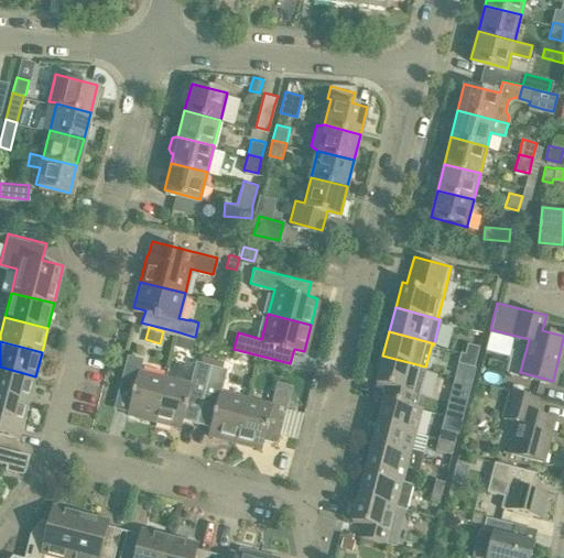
[(479,343),(468,341),(465,351),(477,354),(479,343)]
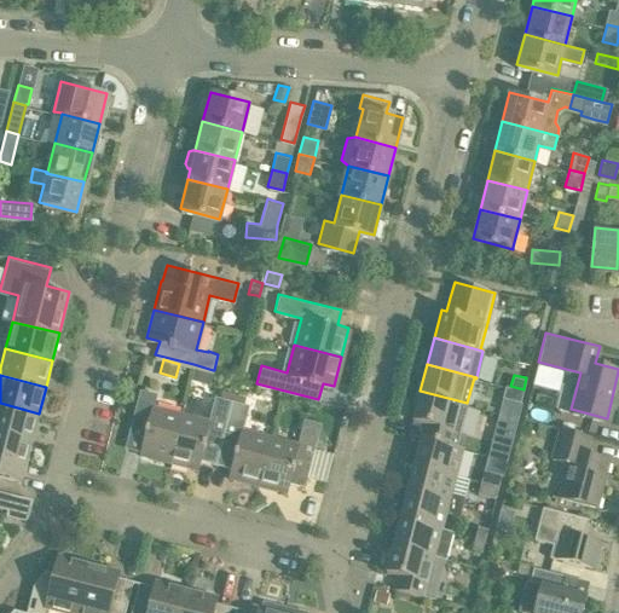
[(505,385),(503,397),(520,400),(524,389),(510,386),(505,385)]
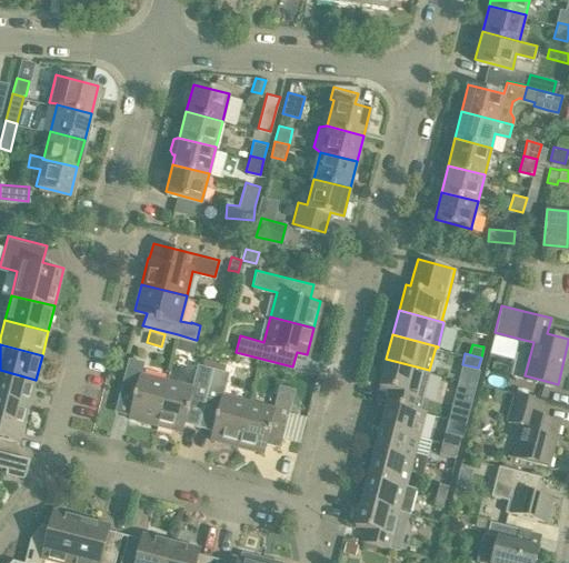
[(128,415),(156,422),(167,379),(140,372),(143,360),(129,357),(120,389),(135,393),(128,415)]
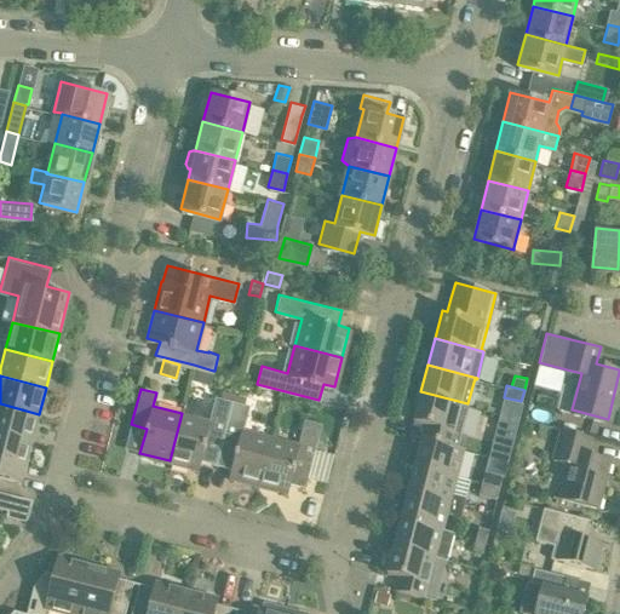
[(208,420),(182,413),(170,460),(197,469),(200,459),(216,463),(234,391),(222,389),(219,397),(214,396),(208,420)]
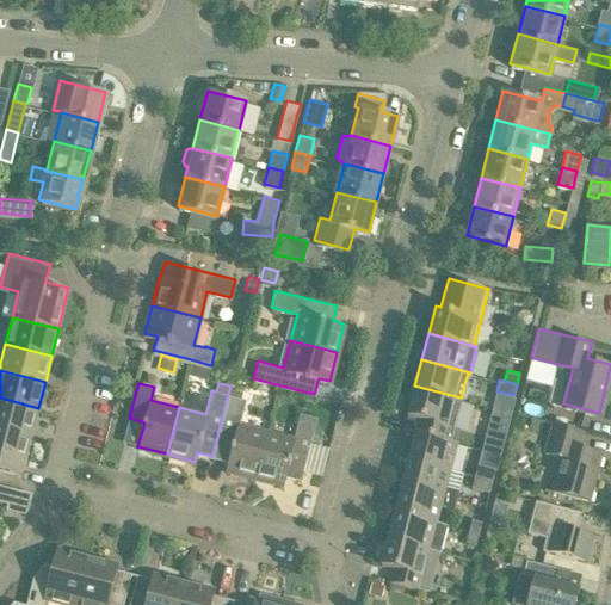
[(242,389),(230,386),(213,456),(228,461),(226,469),(254,476),(266,430),(239,423),(245,399),(241,397),(242,389)]
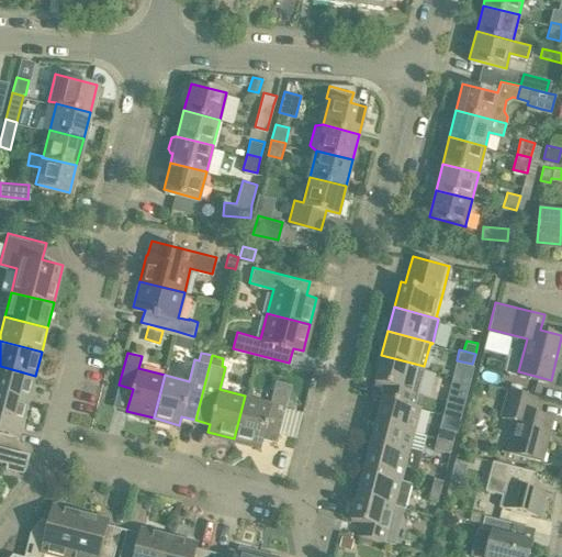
[(381,355),(374,380),(385,383),(382,396),(414,404),(419,405),(419,404),(423,392),(417,390),(424,366),(381,355)]
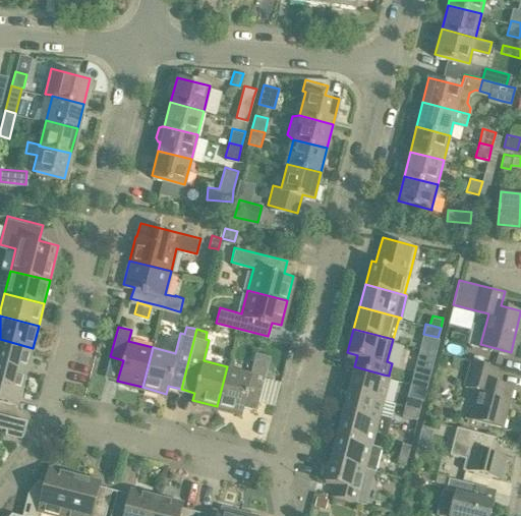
[(0,363),(26,370),(33,348),(0,339),(0,363)]
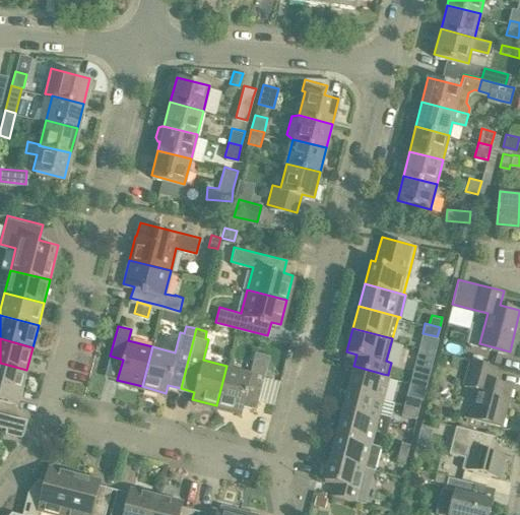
[(249,371),(226,366),(216,405),(241,411),(243,404),(255,407),(268,355),(254,350),(249,371)]
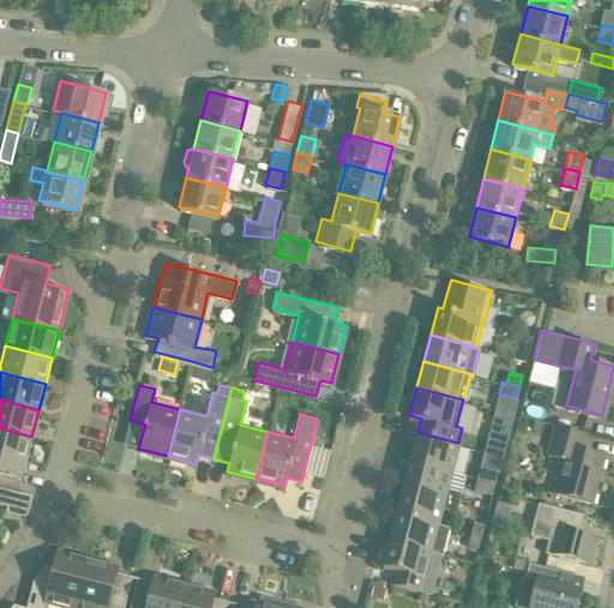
[(585,432),(554,423),(547,452),(564,457),(555,491),(590,500),(603,453),(581,447),(585,432)]
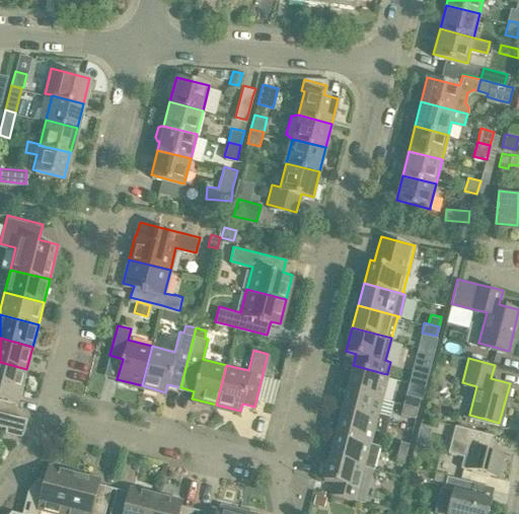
[(0,396),(18,401),(26,369),(0,362),(0,396)]
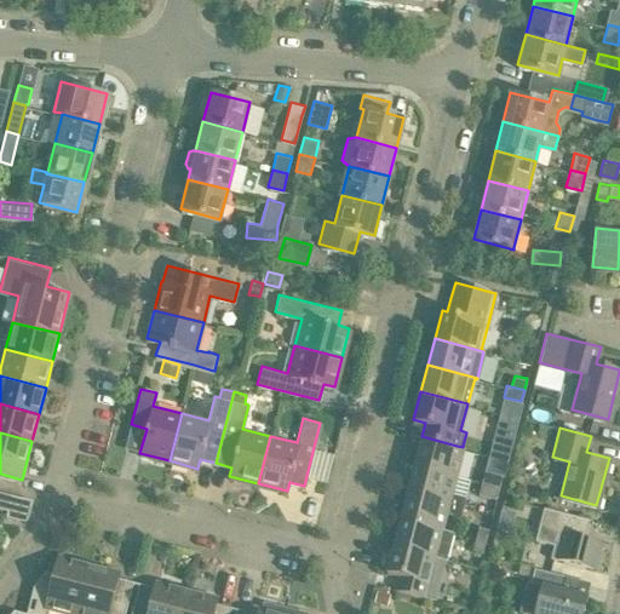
[(422,436),(414,463),(455,474),(461,447),(422,436)]
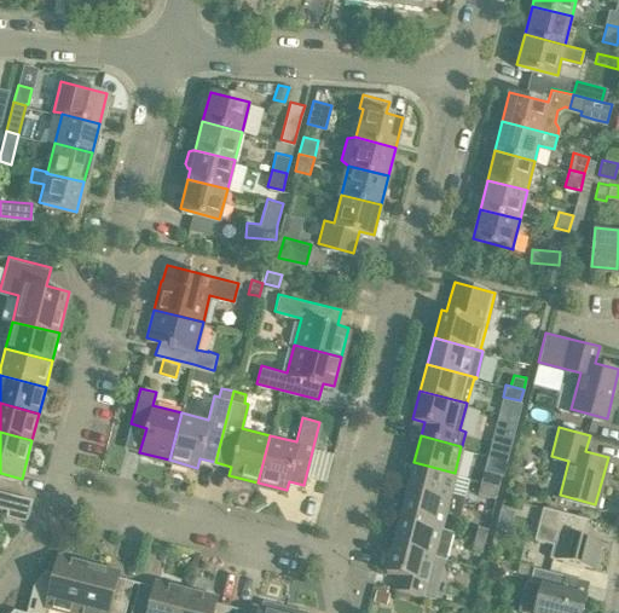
[(505,458),(510,441),(493,437),(489,454),(505,458)]
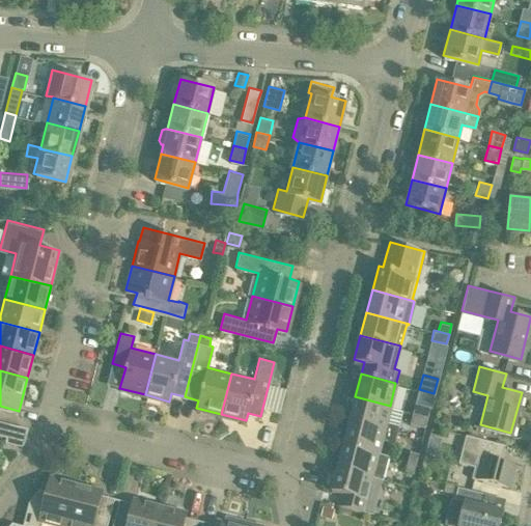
[(355,396),(348,419),(397,432),(399,424),(386,420),(390,406),(355,396)]
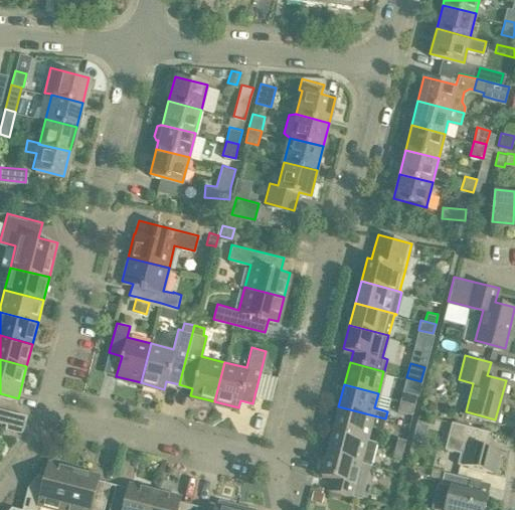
[(402,389),(400,399),(414,402),(417,393),(402,389)]
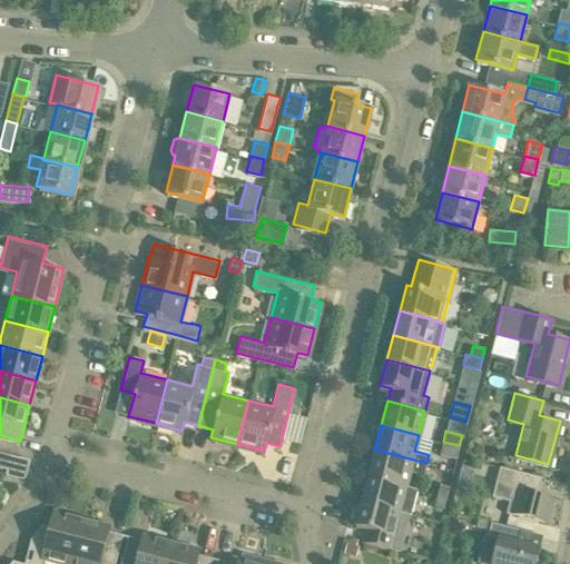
[(440,453),(457,456),(459,445),(443,442),(440,453)]
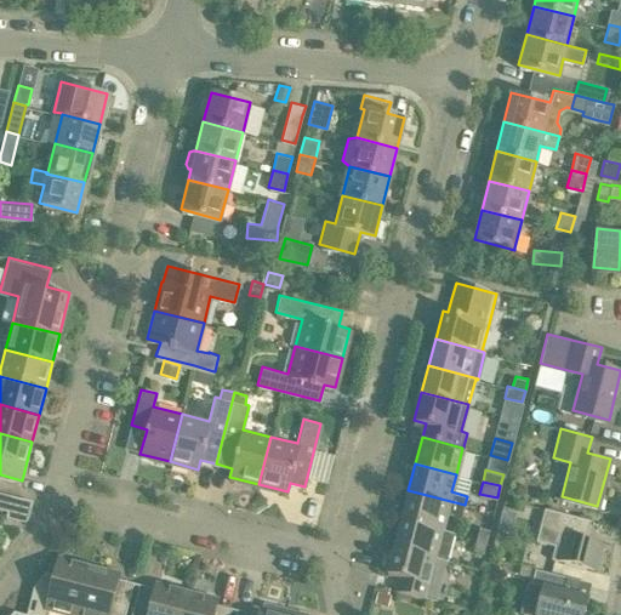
[(408,490),(402,517),(442,528),(446,511),(462,516),(465,505),(408,490)]
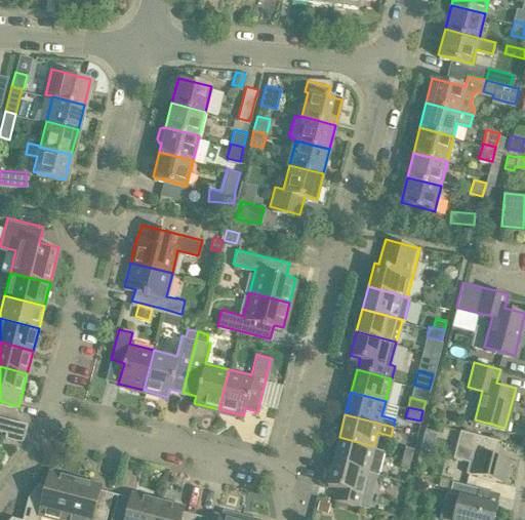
[(11,418),(0,415),(0,429),(7,431),(11,418)]
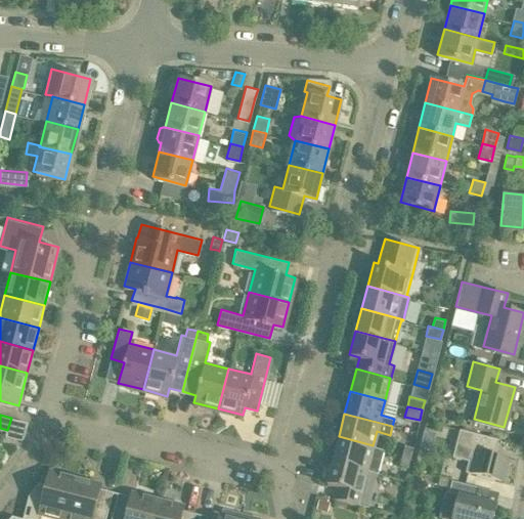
[(468,458),(465,469),(501,478),(507,456),(493,452),(497,437),(460,427),(453,453),(468,458)]
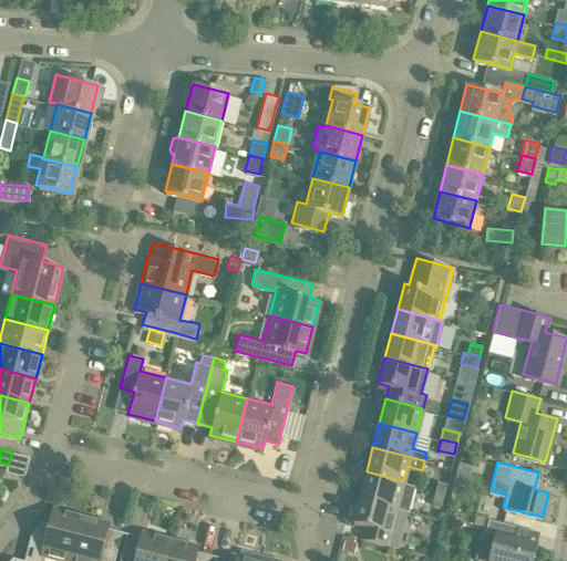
[(367,471),(360,496),(409,509),(414,485),(403,481),(367,471)]
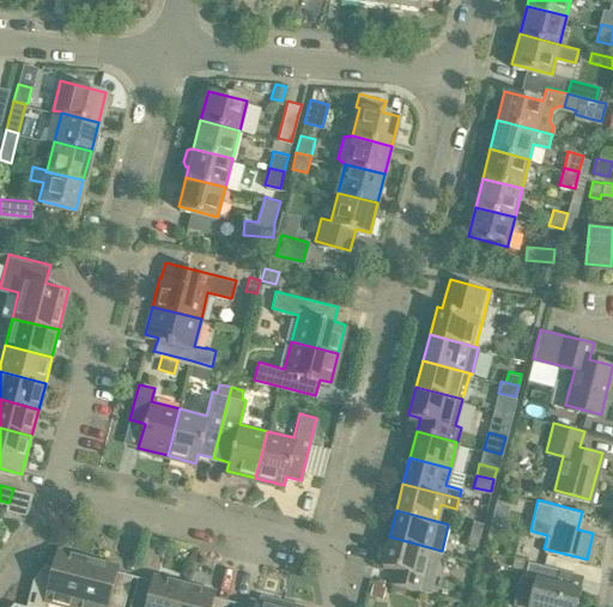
[(473,519),(471,529),(480,532),(483,521),(473,519)]
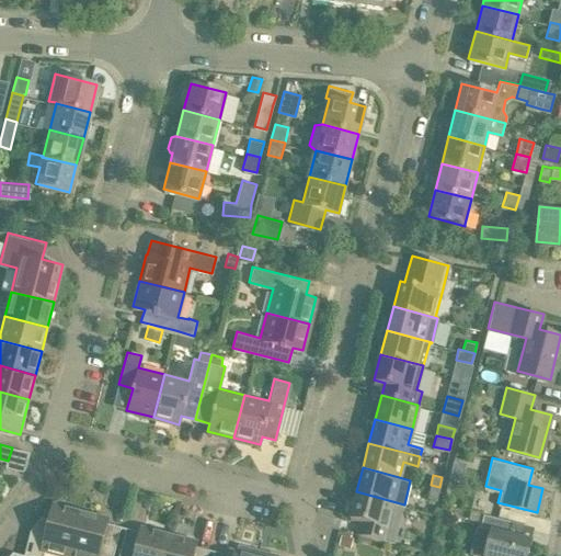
[(428,496),(436,498),(439,487),(431,485),(428,496)]
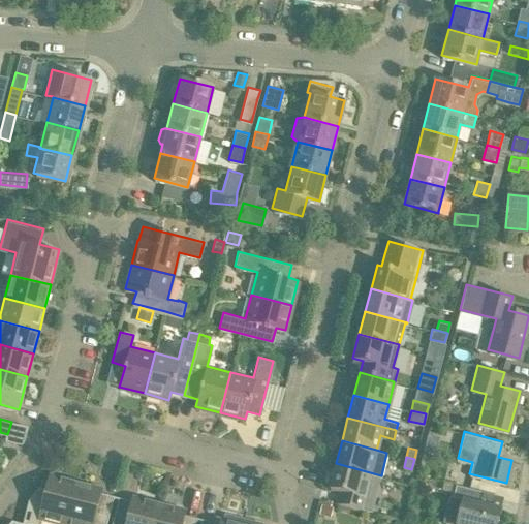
[(381,475),(336,463),(330,487),(339,489),(336,501),(362,507),(372,511),(380,475),(381,475)]
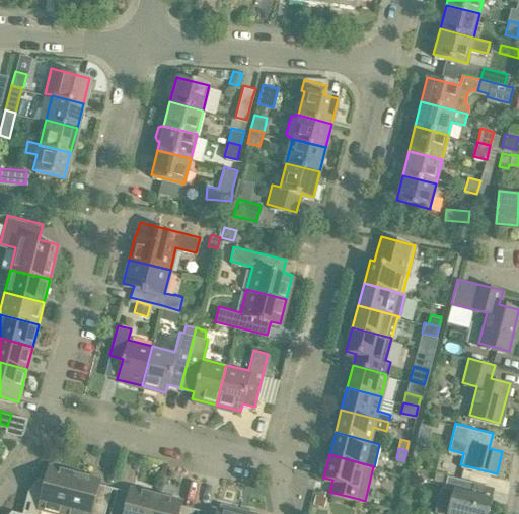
[(39,508),(63,513),(74,469),(49,463),(46,478),(38,475),(33,489),(27,488),(21,511),(10,508),(5,513),(26,513),(27,511),(36,513),(39,508)]
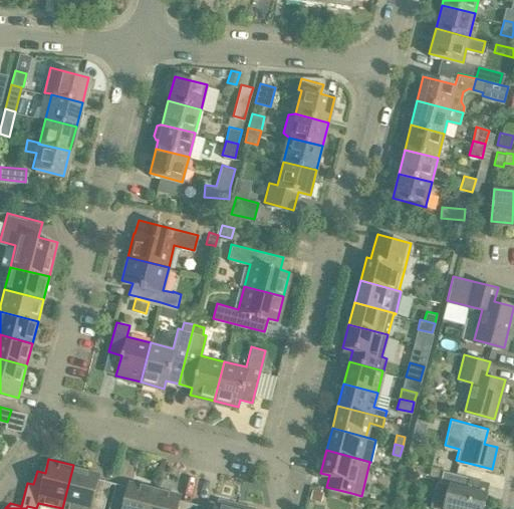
[(101,508),(109,479),(96,476),(97,472),(73,465),(62,508),(63,508),(101,508)]
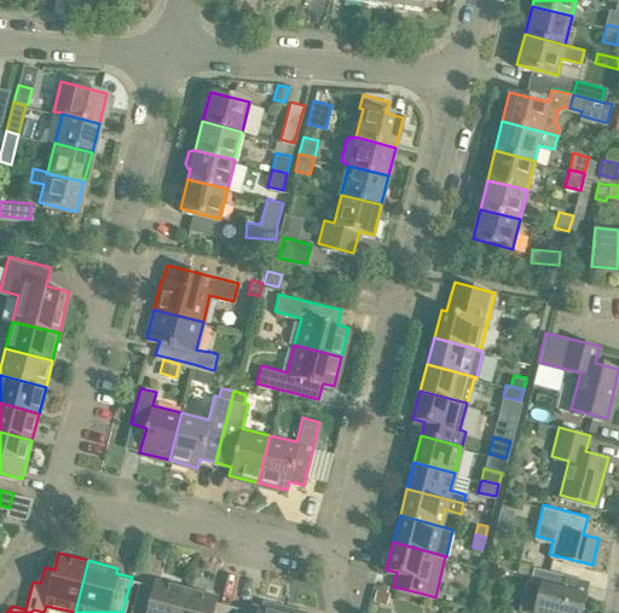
[(526,579),(519,608),(532,612),(536,612),(579,612),(584,593),(560,587),(563,573),(532,565),(528,580),(526,579)]
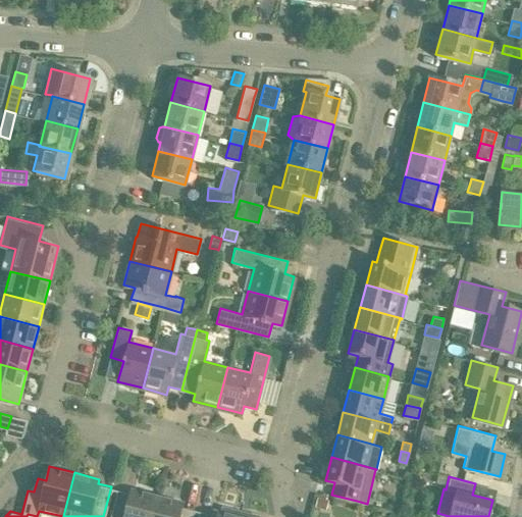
[(149,516),(156,494),(131,486),(129,492),(117,488),(109,516),(149,516)]
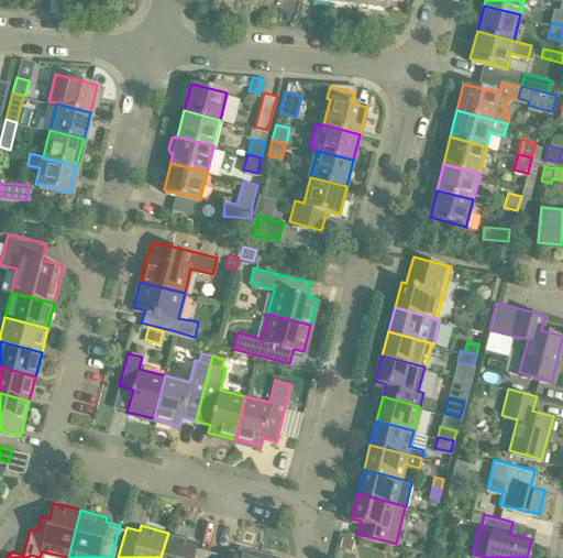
[(196,539),(168,533),(161,557),(206,557),(208,548),(195,545),(196,539)]
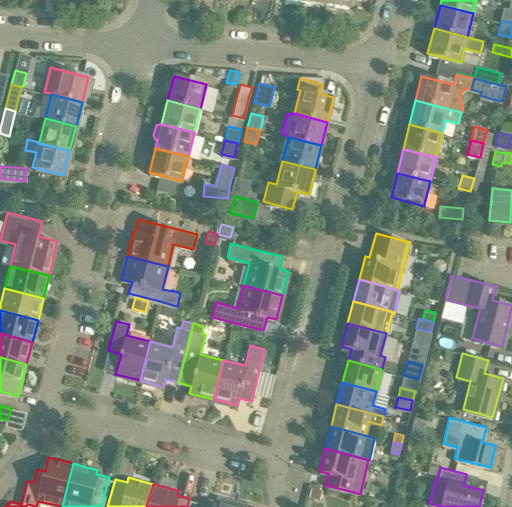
[(311,485),(308,494),(319,497),(322,488),(311,485)]
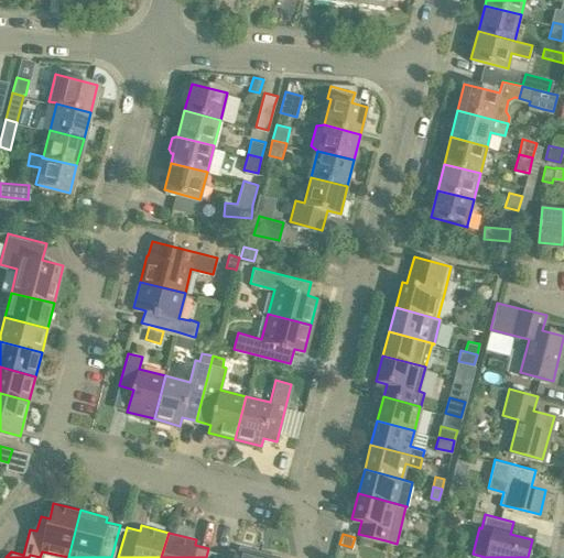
[(227,554),(214,550),(212,557),(255,557),(258,550),(258,549),(238,545),(236,551),(228,549),(227,554)]
